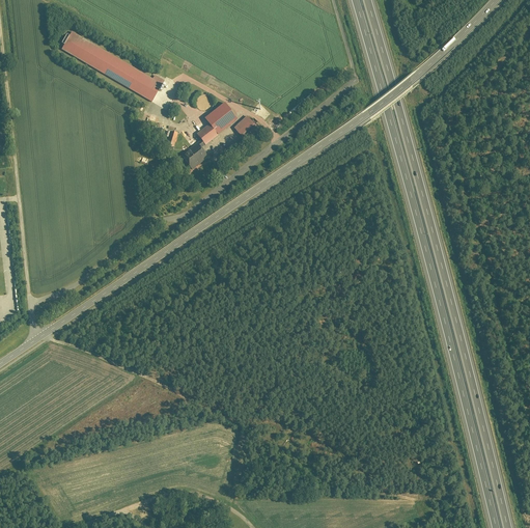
[(72,31),(61,48),(151,101),(162,83),(72,31)]
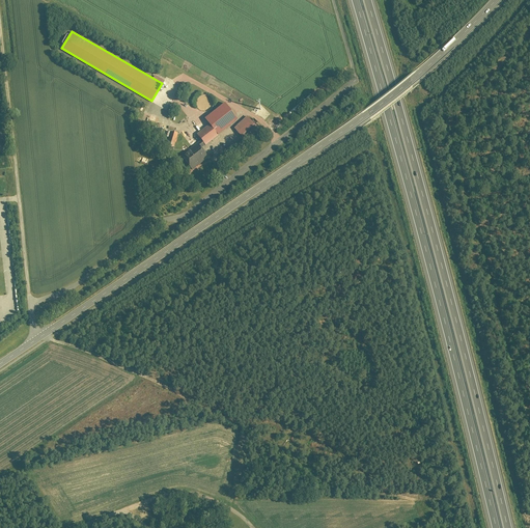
[(238,115),(224,99),(204,115),(208,120),(217,132),(238,115)]
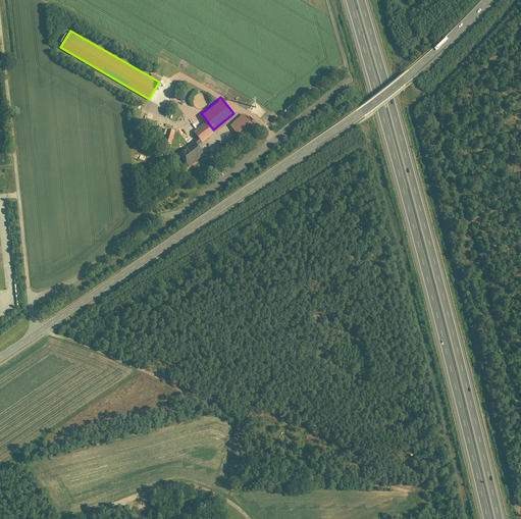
[(243,112),(230,123),(240,133),(251,121),(243,112)]
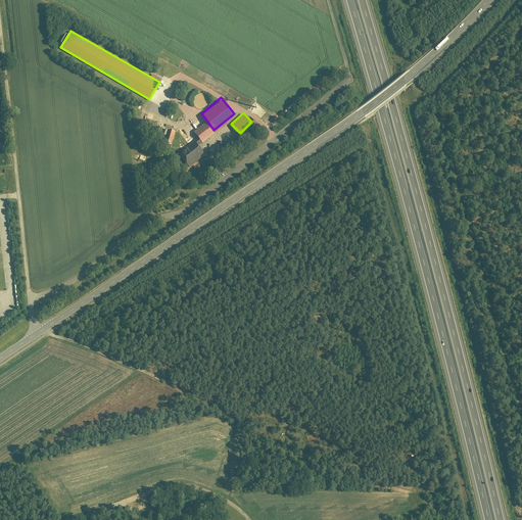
[(193,129),(202,140),(215,131),(214,130),(205,119),(193,129)]
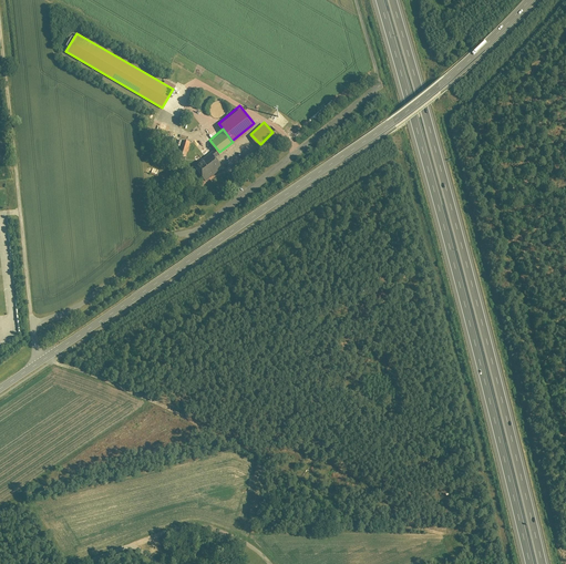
[(191,141),(183,139),(177,156),(185,159),(191,141)]
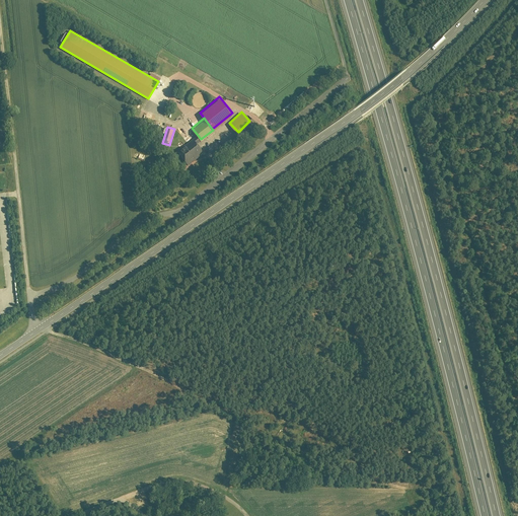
[(177,149),(188,163),(203,151),(193,138),(177,149)]
